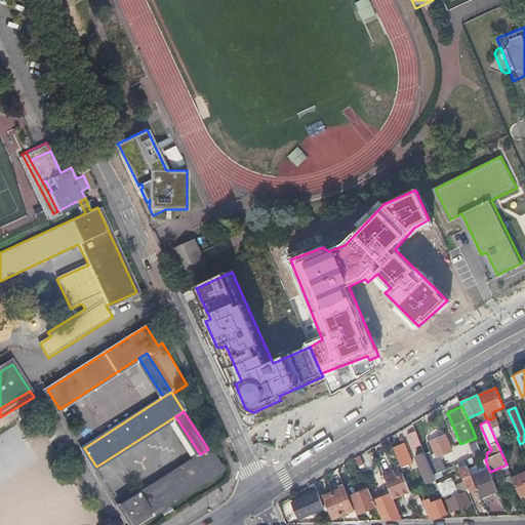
[(421,444),(416,431),(407,434),(412,448),(421,444)]
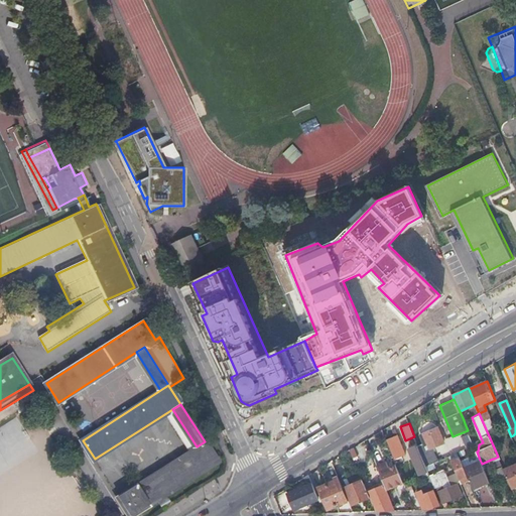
[(424,443),(418,446),(421,456),(443,445),(443,443),(437,427),(420,434),(424,443)]
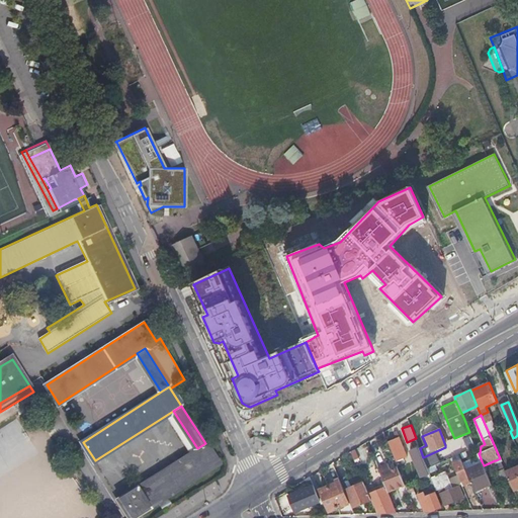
[(389,440),(397,460),(407,456),(397,430),(395,431),(397,437),(389,440)]
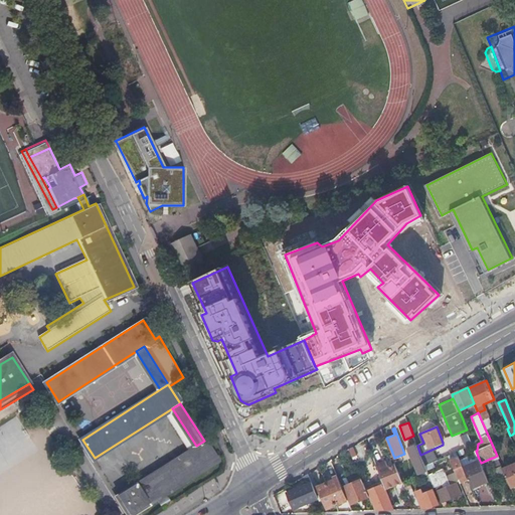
[(204,441),(196,446),(119,496),(131,514),(132,514),(217,461),(204,441)]
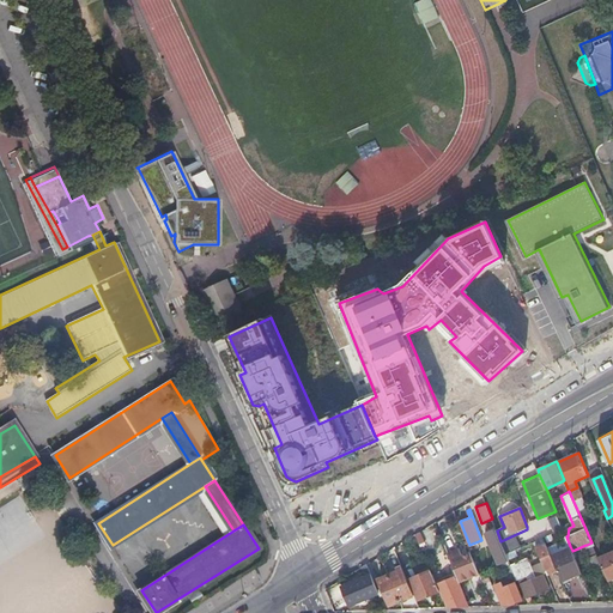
[(497,530),(496,529),(487,533),(486,533),(498,563),(499,563),(508,559),(507,554),(501,541),(497,530)]
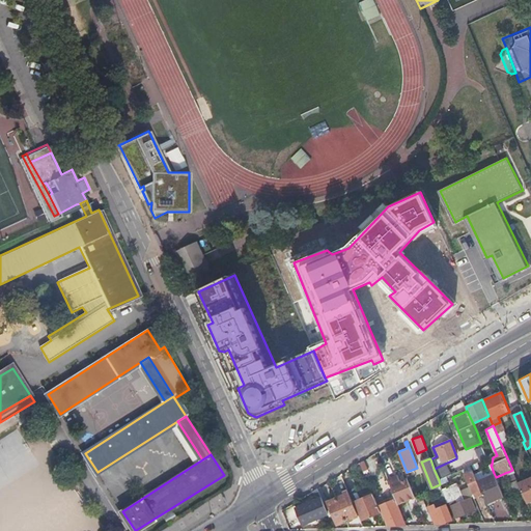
[(456,458),(434,469),(439,480),(446,477),(462,470),(456,458)]
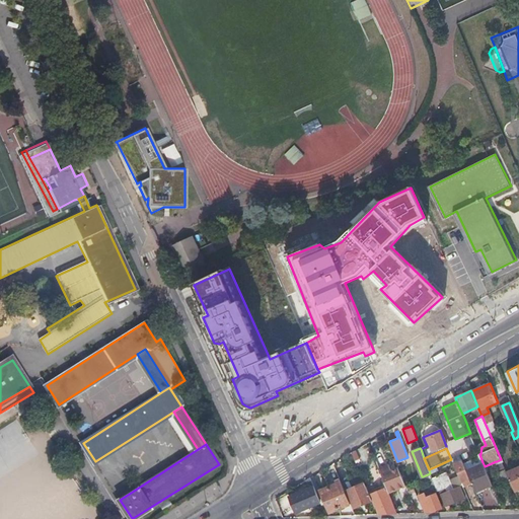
[(460,455),(451,459),(459,475),(462,483),(470,479),(466,469),(460,455)]
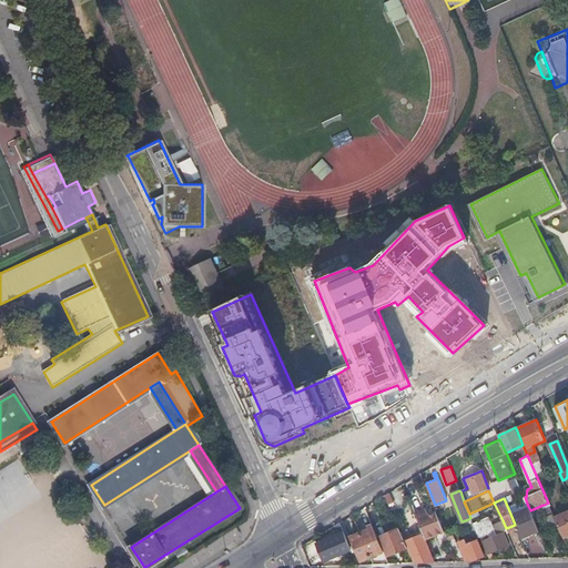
[(553,513),(548,503),(544,505),(543,505),(547,516),(553,513)]
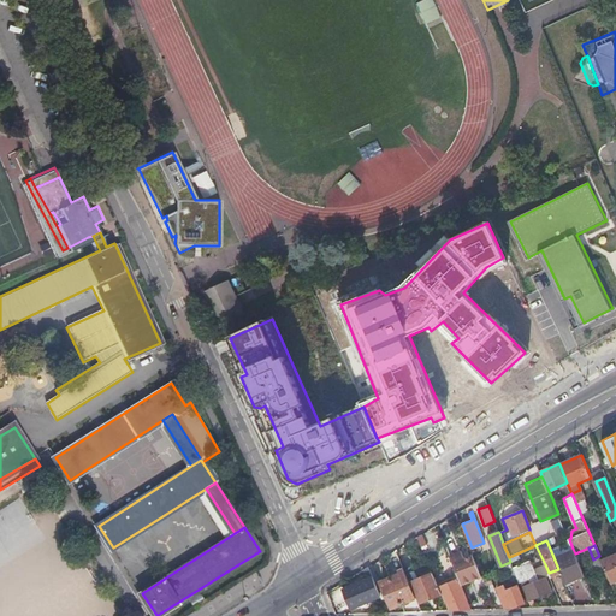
[(554,557),(558,569),(561,574),(564,581),(566,584),(585,575),(575,554),(573,549),(554,557)]
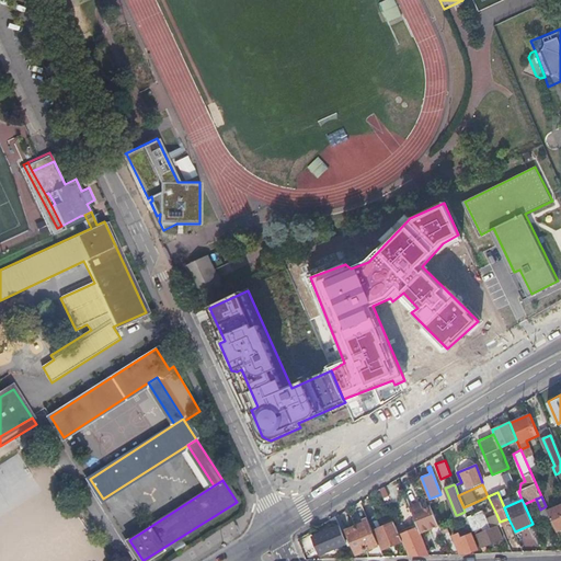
[(560,504),(548,511),(554,526),(557,530),(560,528),(560,504)]
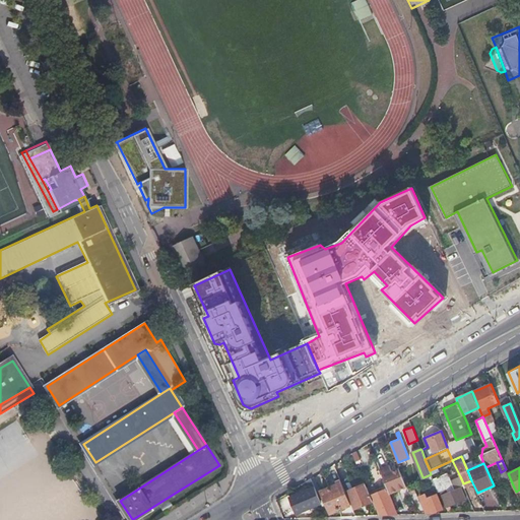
[(406,486),(399,468),(391,471),(388,472),(387,470),(381,472),(388,489),(390,493),(406,486)]
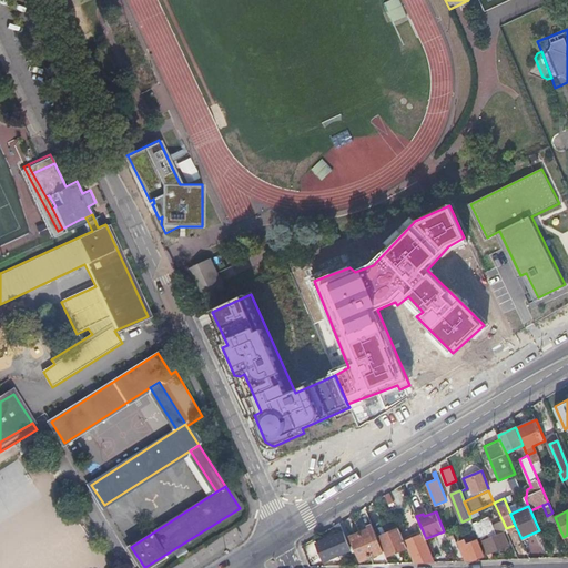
[(555,516),(553,513),(547,516),(546,516),(555,536),(561,533),(555,517),(555,516)]
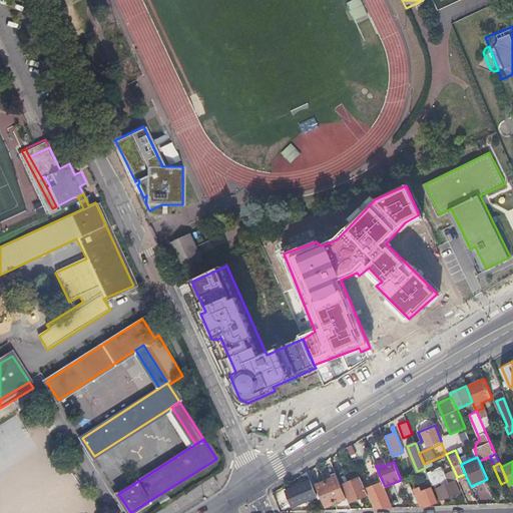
[(441,466),(427,472),(428,475),(431,482),(432,485),(434,484),(441,482),(442,485),(448,483),(444,474),(441,466)]
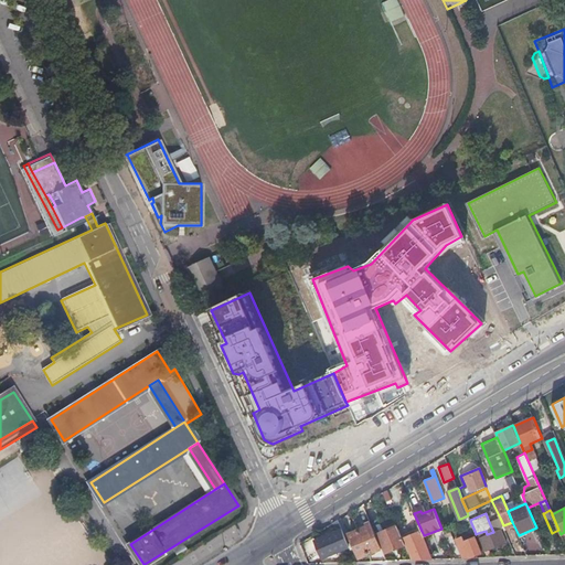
[(501,529),(504,528),(503,525),(500,518),(489,522),(493,532),(501,529)]
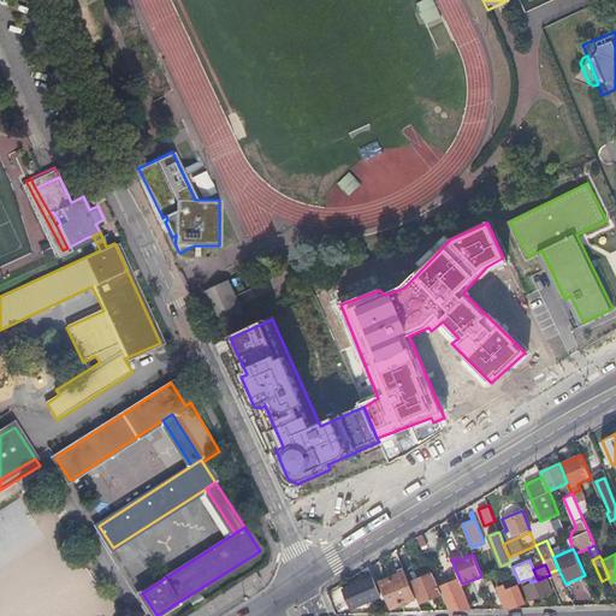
[(390,578),(402,604),(416,598),(404,569),(400,572),(401,574),(390,578)]
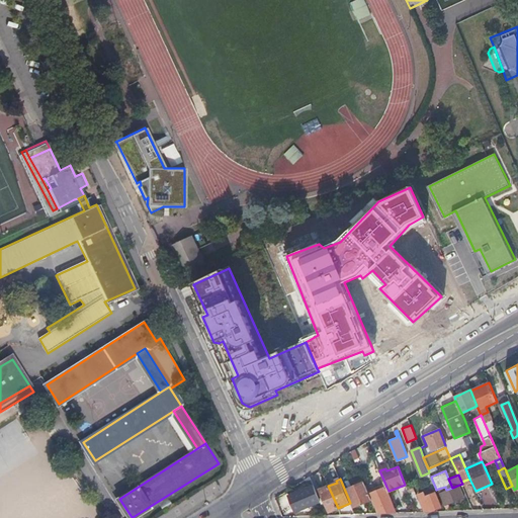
[(369,494),(364,482),(346,490),(354,507),(371,500),(369,494)]
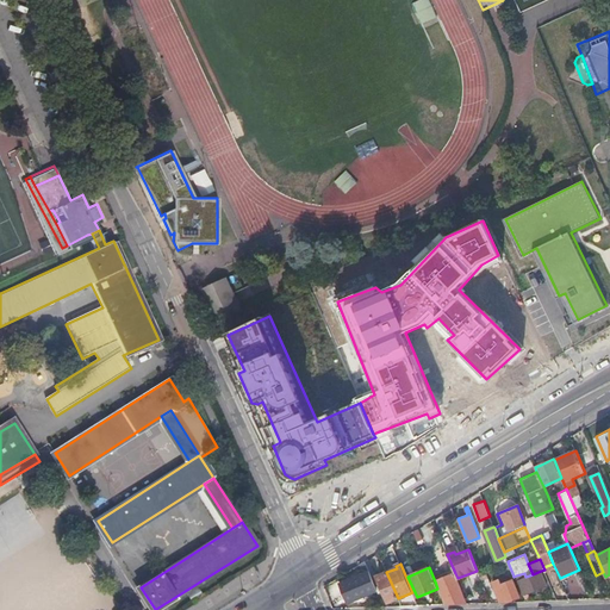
[(526,599),(529,597),(528,593),(547,585),(541,571),(533,574),(526,577),(518,580),(526,599)]
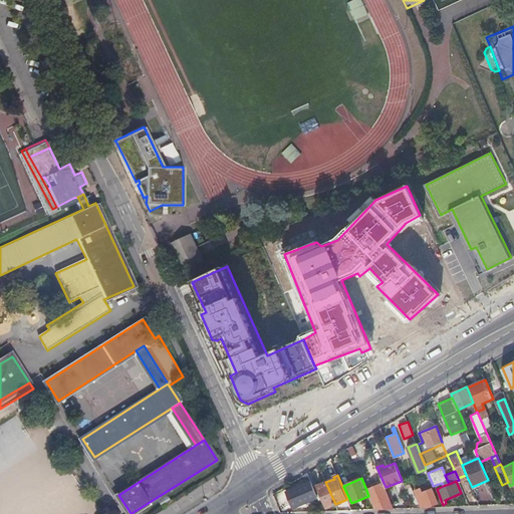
[(316,495),(311,482),(292,491),(287,493),(293,508),(296,506),(297,507),(317,497),(316,495)]
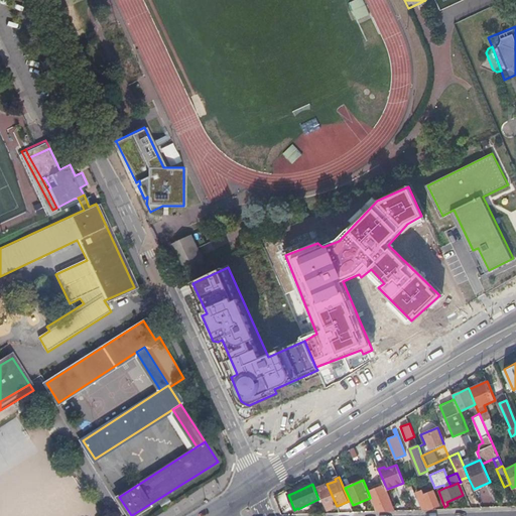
[(329,510),(337,506),(327,484),(318,488),(321,495),(317,497),(318,499),(320,502),(324,501),(329,510)]
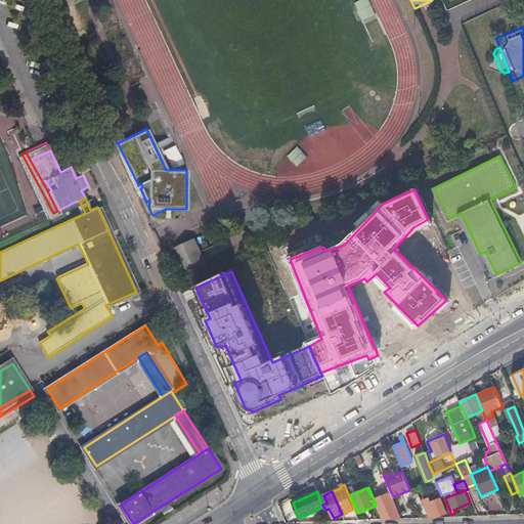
[(401,518),(393,496),(391,492),(374,499),(376,506),(382,519),(401,518)]
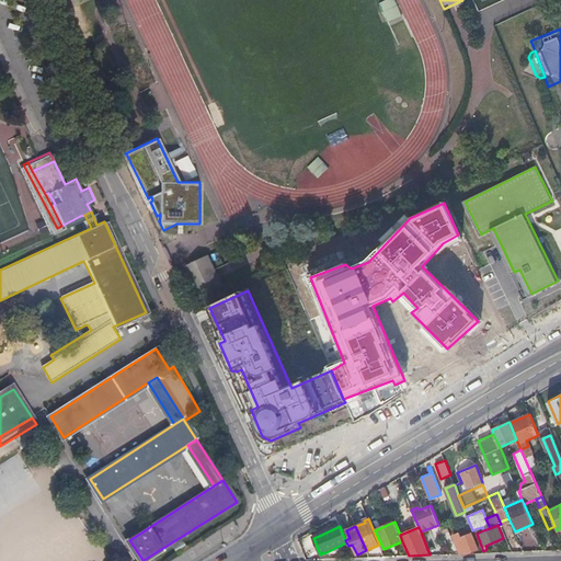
[(525,548),(537,544),(533,530),(521,535),(525,548)]
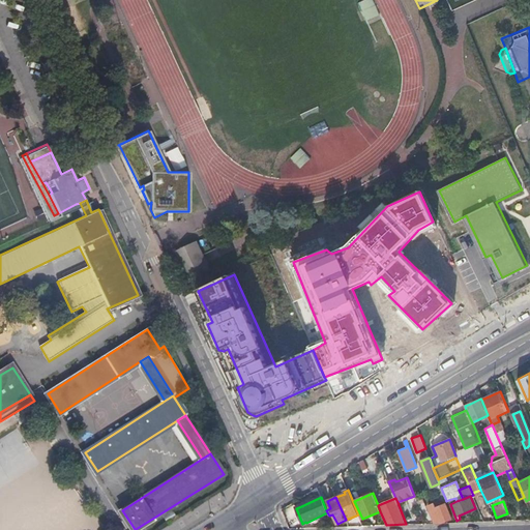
[(428,506),(435,523),(442,523),(451,519),(445,503),(436,507),(434,503),(428,506)]
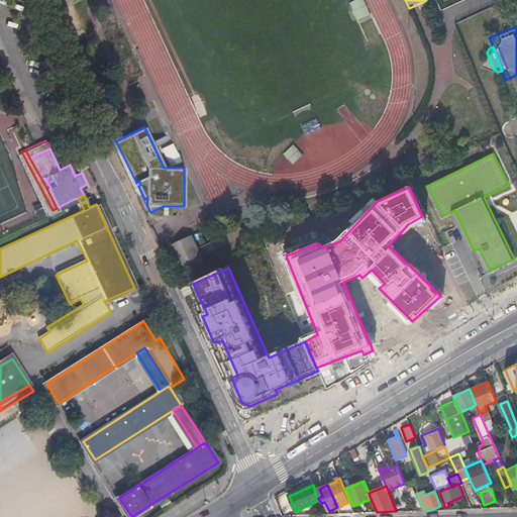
[(295,511),(289,496),(284,497),(290,513),(295,511)]
